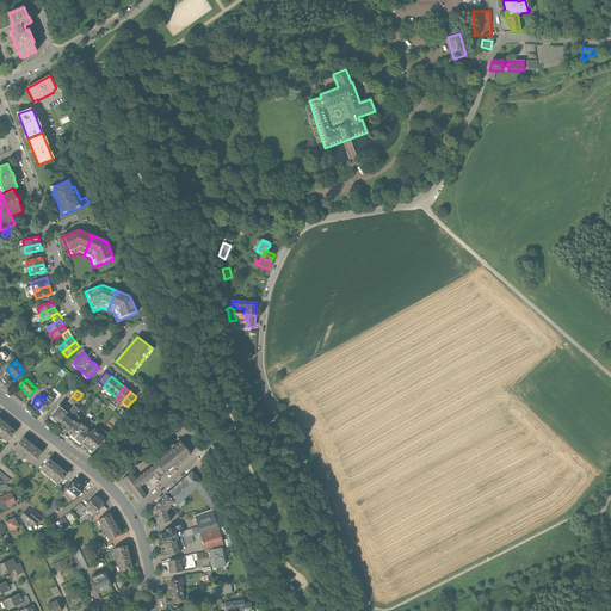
[(38,408),(43,412),(54,399),(49,395),(45,397),(38,408)]
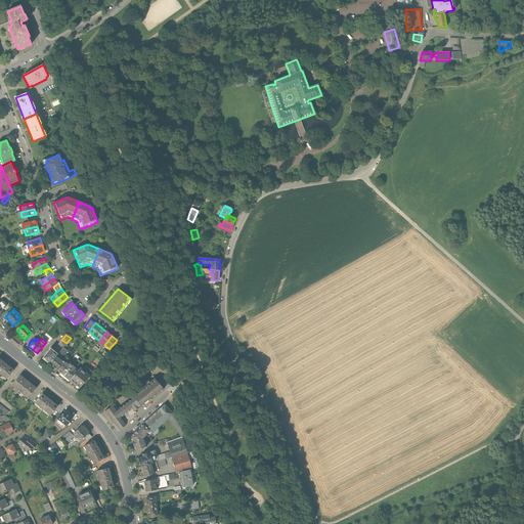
[(61,340),(58,344),(63,348),(63,347),(67,343),(61,340)]
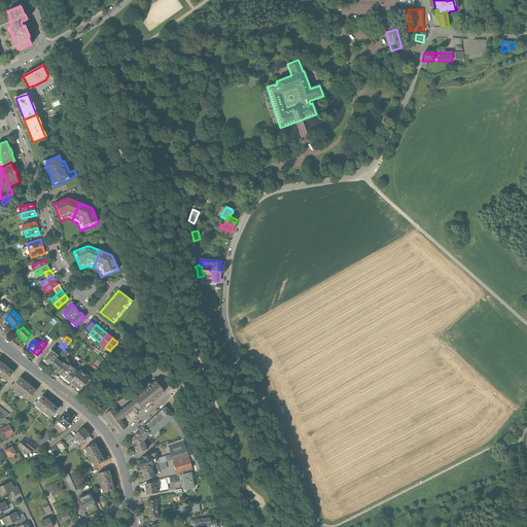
[(50,350),(42,360),(50,366),(57,358),(59,355),(64,350),(59,346),(54,352),(50,350)]
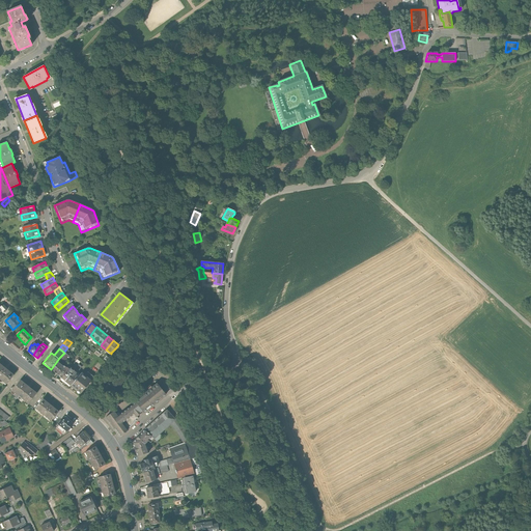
[(68,356),(64,352),(64,353),(59,358),(63,361),(64,361),(68,356)]
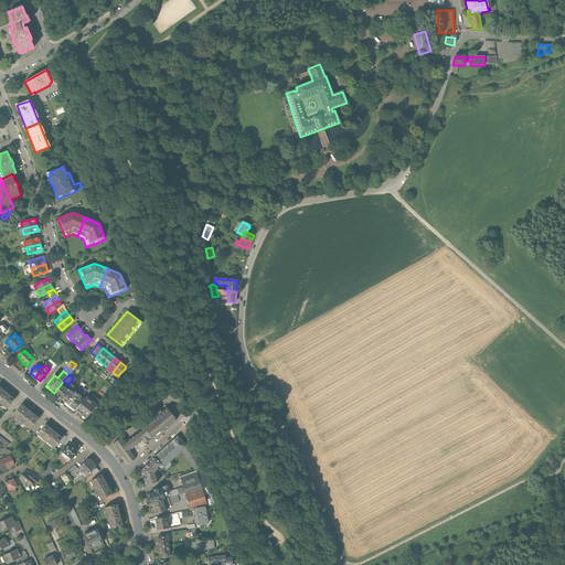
[(66,390),(61,384),(54,393),(63,400),(71,391),(73,388),(71,386),(67,390),(66,388),(66,390)]
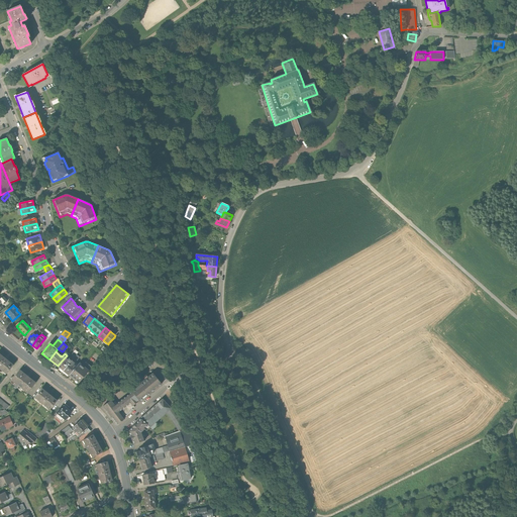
[(58,366),(63,371),(76,354),(74,352),(69,358),(68,359),(65,357),(58,366)]
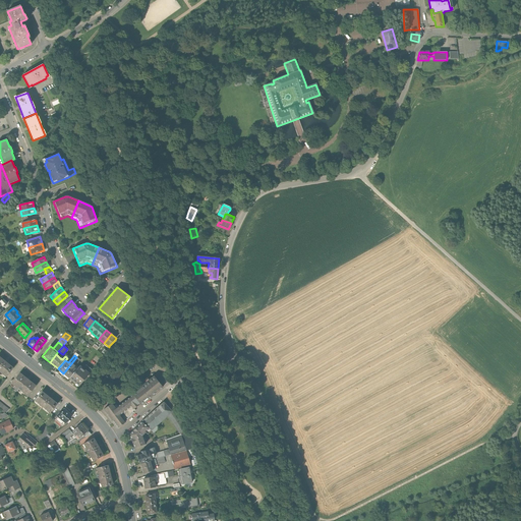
[(0,357),(0,371),(6,378),(13,368),(0,357)]
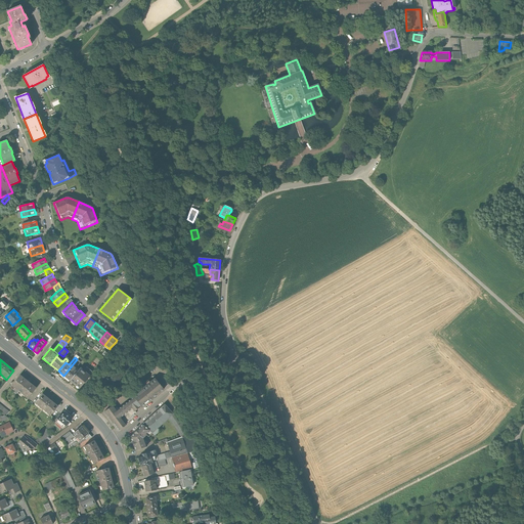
[(80,362),(77,359),(63,376),(70,381),(77,372),(74,369),(75,367),(76,367),(80,362)]
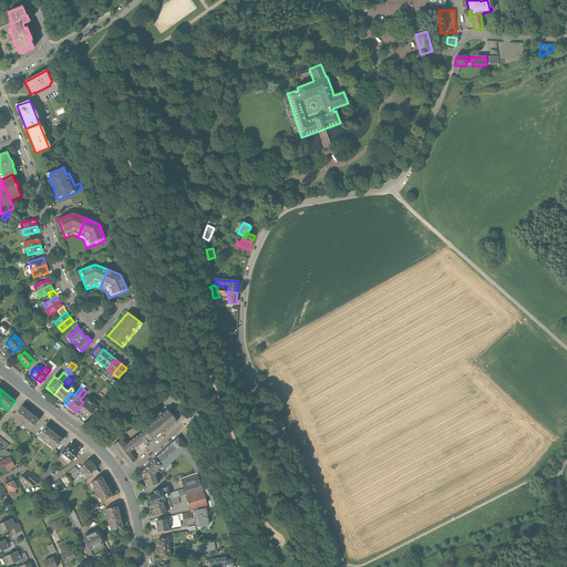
[(85,400),(83,402),(75,412),(85,421),(101,403),(90,394),(85,400)]
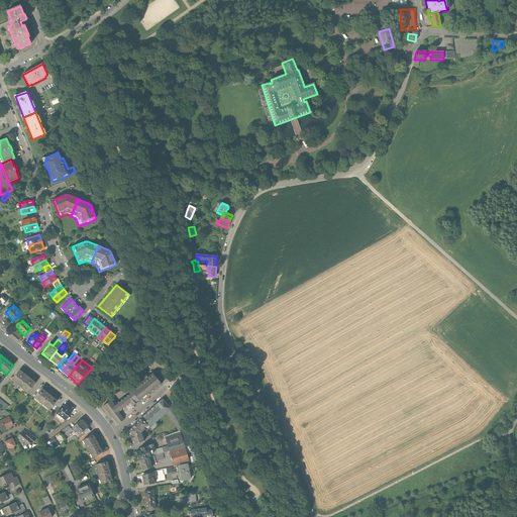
[(19,371),(11,381),(27,393),(35,383),(28,378),(29,378),(26,376),(19,371)]
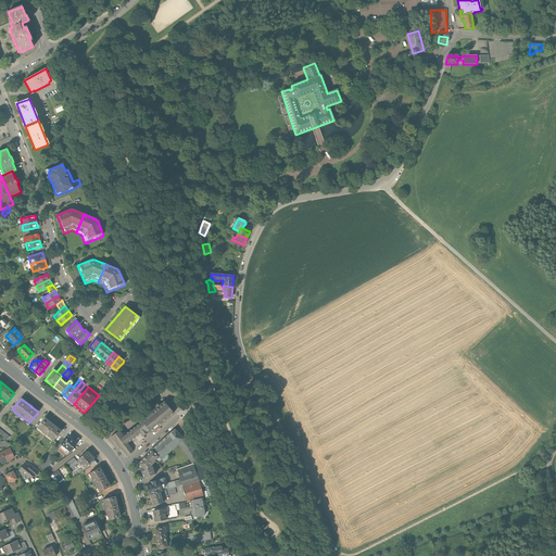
[(142,421),(149,431),(150,432),(159,426),(162,422),(174,413),(165,403),(162,405),(161,404),(156,408),(155,408),(149,414),(144,418),(146,419),(142,421)]
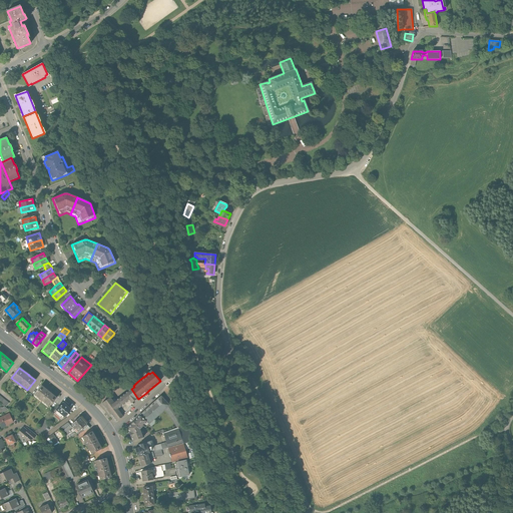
[(41,386),(34,395),(49,407),(56,398),(41,386)]
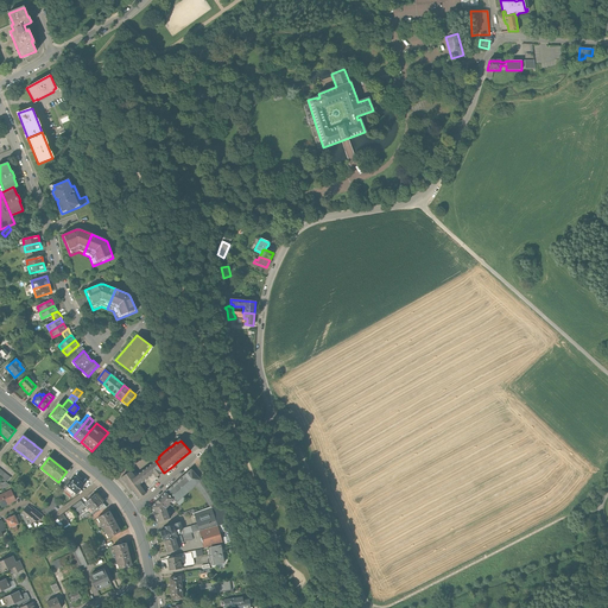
[(130,470),(121,477),(138,499),(146,493),(146,492),(156,481),(156,477),(162,473),(163,472),(156,461),(134,476),(130,470)]
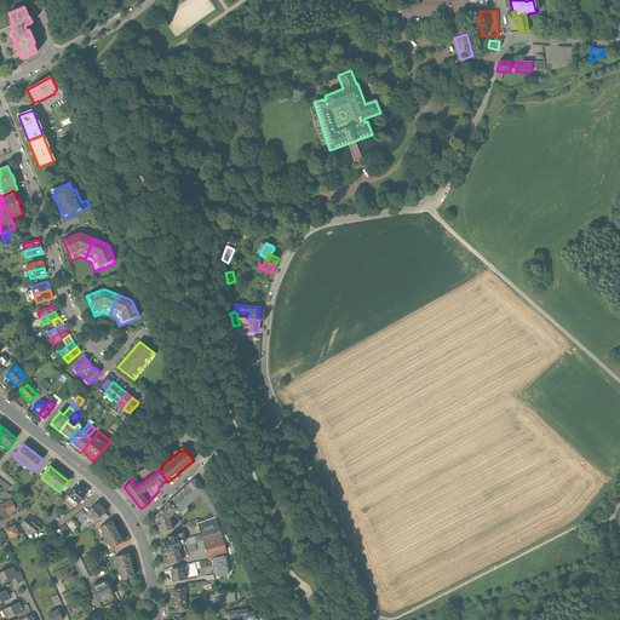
[(0,477),(0,487),(5,491),(9,493),(12,488),(0,477)]
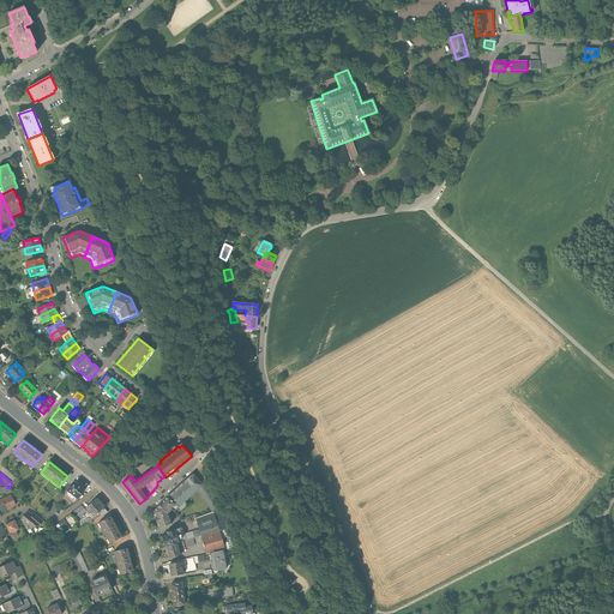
[(178,507),(181,511),(186,505),(184,503),(197,491),(203,485),(193,474),(188,477),(185,481),(167,497),(178,507)]
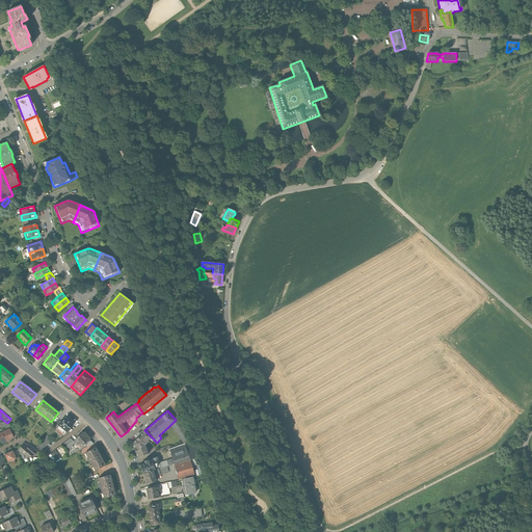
[(57,427),(56,429),(64,435),(67,431),(68,432),(74,425),(65,418),(62,422),(61,421),(57,427)]
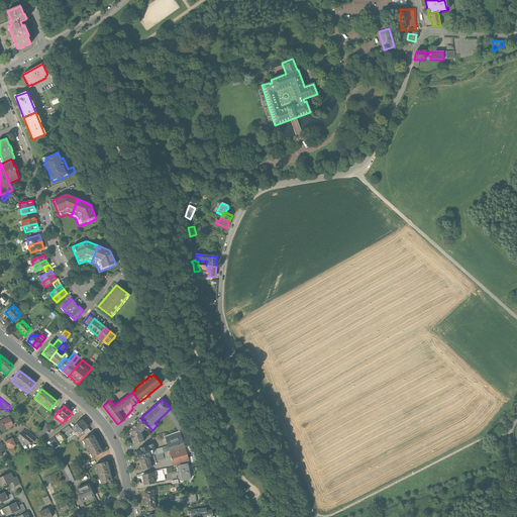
[(166,413),(179,431),(186,426),(174,409),(173,410),(171,408),(166,413)]
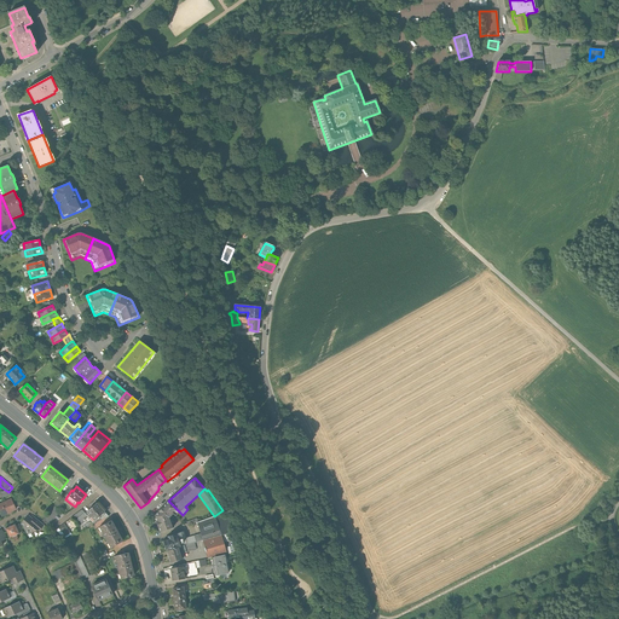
[(11,499),(0,503),(0,513),(1,516),(16,510),(11,499)]
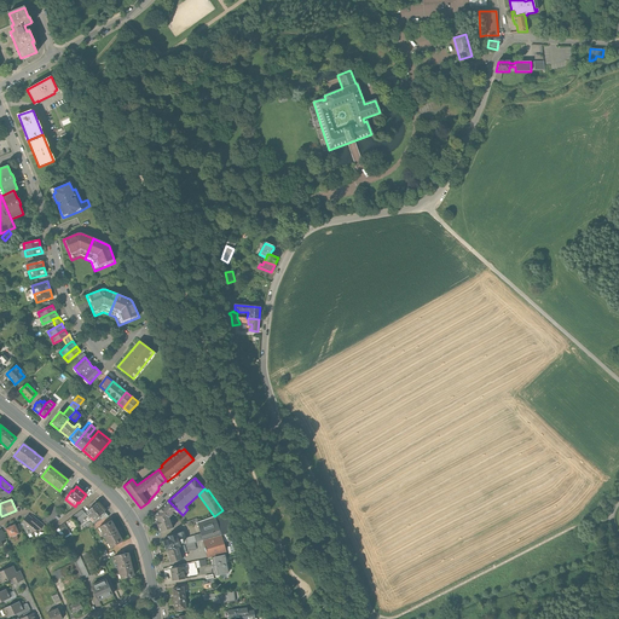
[(155,518),(160,532),(173,527),(169,516),(172,514),(175,516),(179,512),(168,501),(155,515),(155,518)]
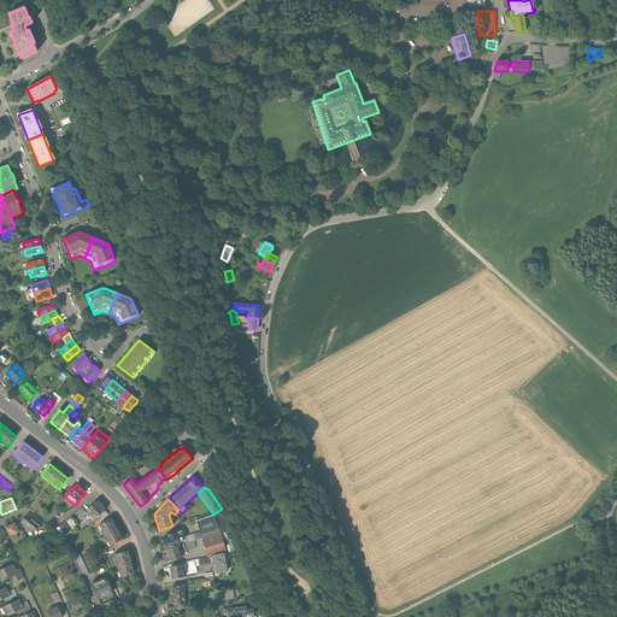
[(90,506),(86,511),(88,513),(87,515),(92,519),(93,521),(99,516),(100,516),(105,512),(101,507),(100,505),(95,501),(90,506)]
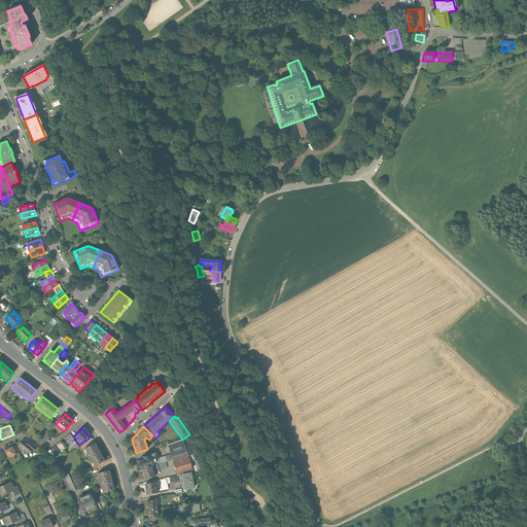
[(45,431),(36,444),(41,448),(50,435),(45,431)]
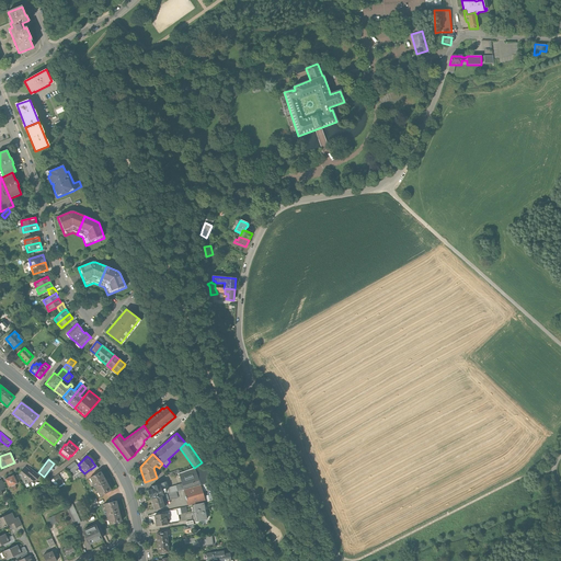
[(79,468),(73,462),(67,468),(75,477),(83,472),(79,468)]
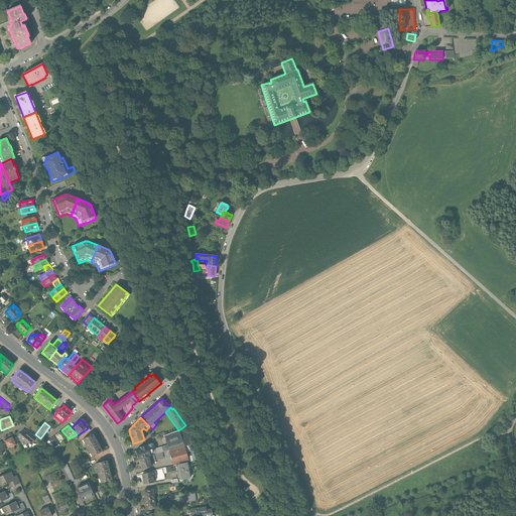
[(188,427),(179,430),(183,441),(184,446),(194,443),(188,427)]
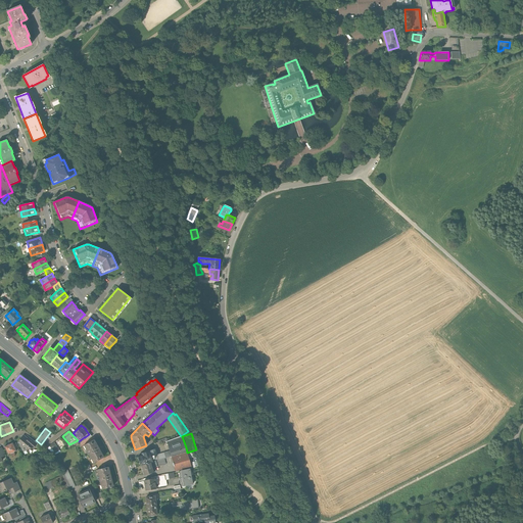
[(32,447),(34,444),(28,440),(24,436),(20,440),(18,441),(22,449),(25,450),(27,449),(29,448),(29,449),(30,449),(32,448),(32,447)]
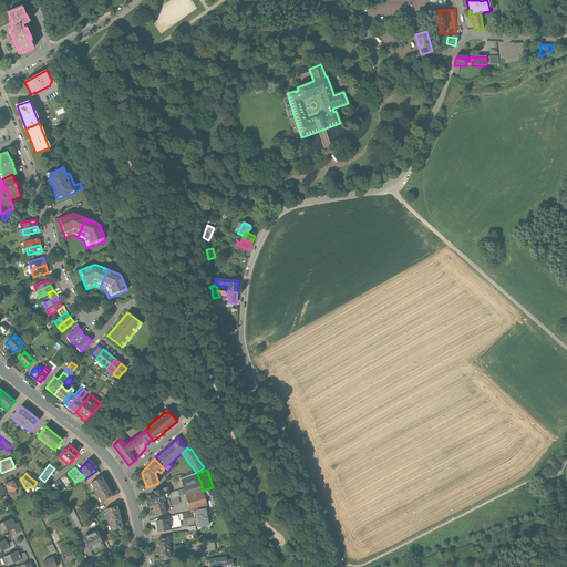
[(182,478),(181,478),(184,490),(184,491),(202,485),(197,473),(182,478)]
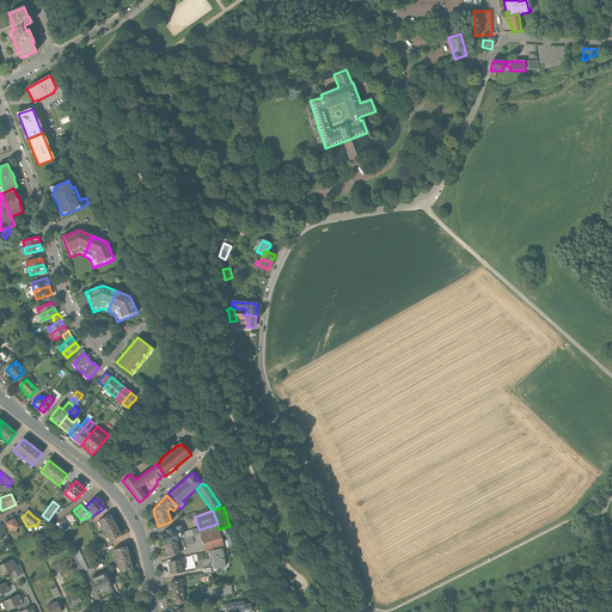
[(35,512),(32,515),(40,520),(41,521),(43,519),(35,512)]
